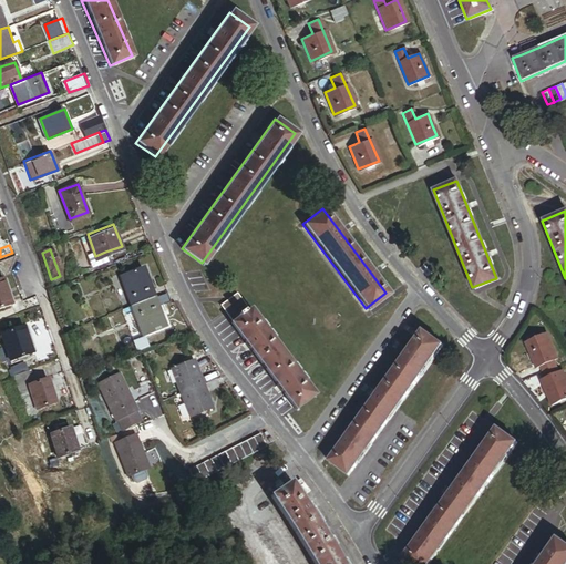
[(84,253),(89,265),(107,258),(105,252),(95,256),(93,249),(84,253)]
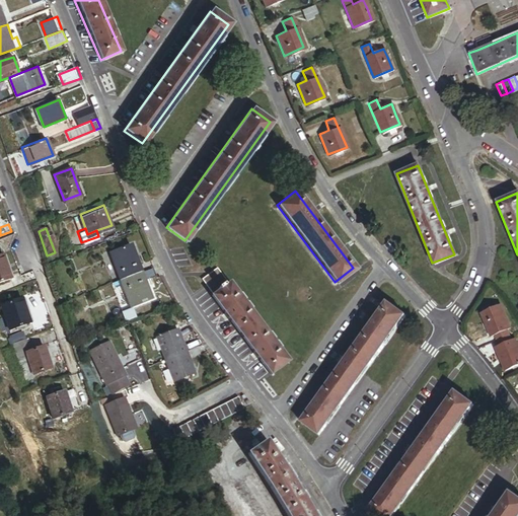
[(123,277),(143,270),(134,242),(113,250),(123,277)]
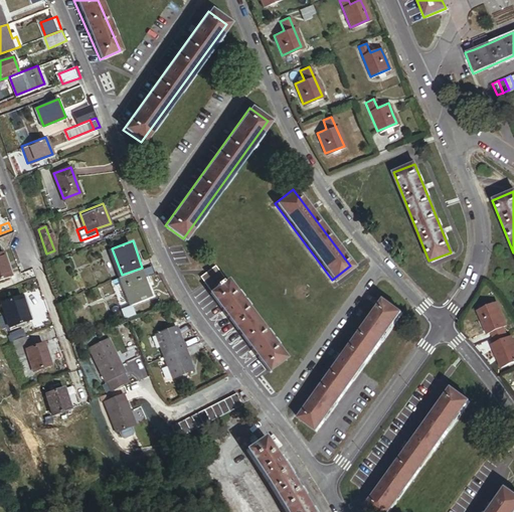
[(0,280),(9,277),(0,253),(0,252),(0,280)]
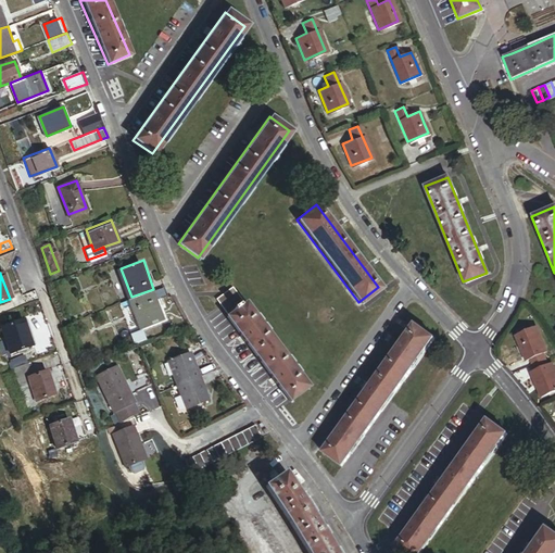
[(230,287),(214,299),(226,315),(242,303),(230,287)]
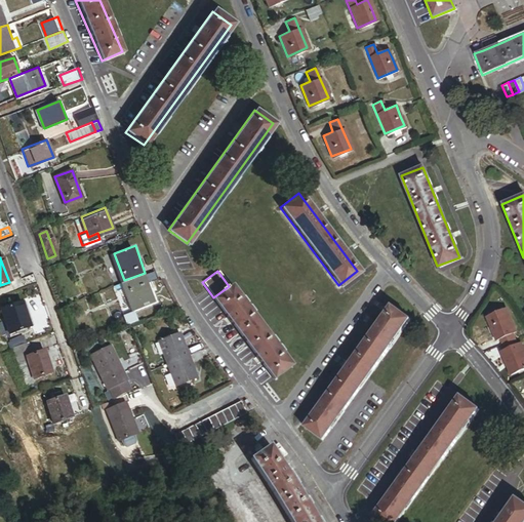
[(134,308),(155,300),(145,273),(124,280),(134,308)]
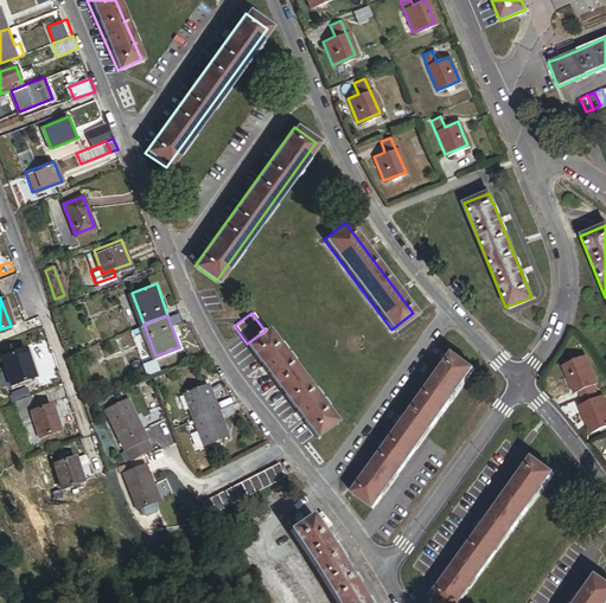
[(312,436),(333,421),(266,329),(265,331),(247,344),(244,346),(312,436)]
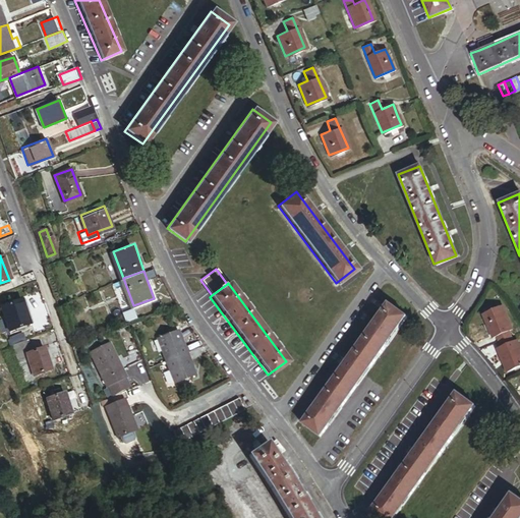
[(9,335),(31,326),(20,301),(0,308),(0,311),(4,321),(9,335)]
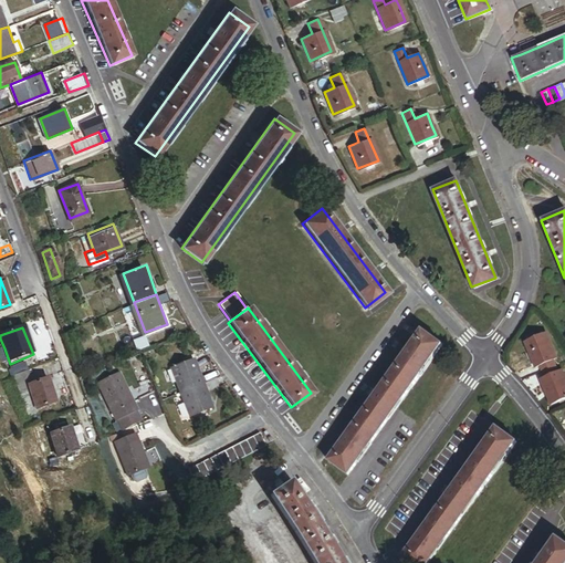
[(325,460),(345,475),(438,344),(419,330),(325,460)]
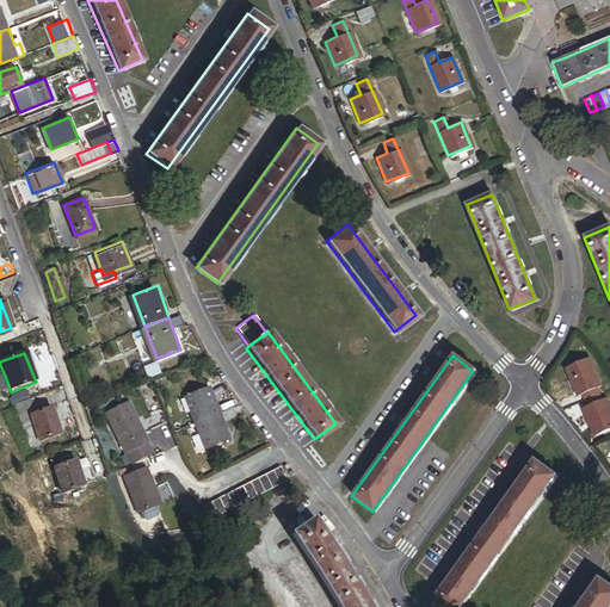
[(580,392),(583,400),(596,394),(593,386),(598,384),(587,358),(564,367),(574,395),(580,392)]
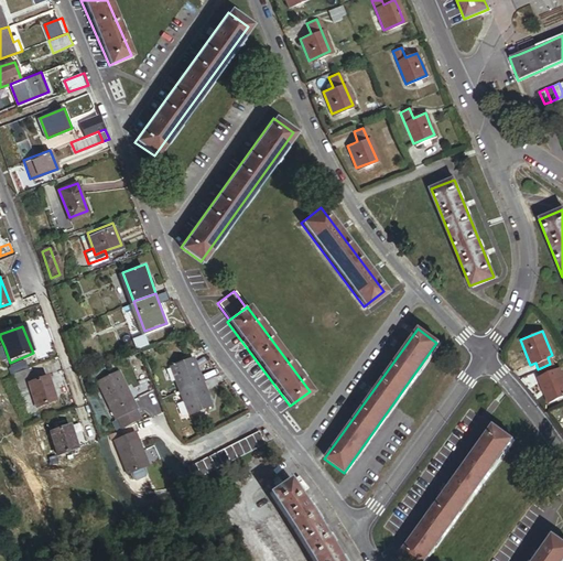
[(0,363),(1,366),(10,363),(4,347),(0,348),(0,363)]
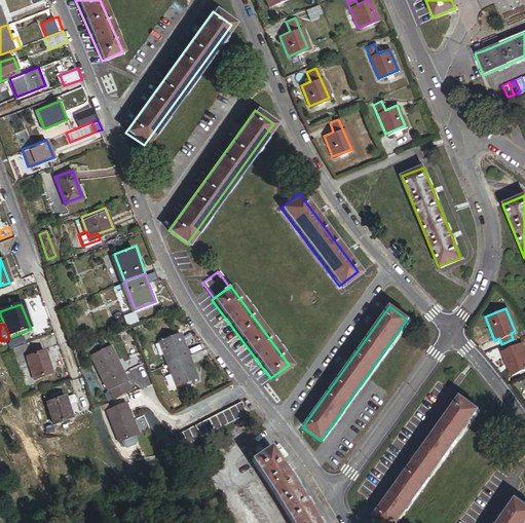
[(181,333),(162,339),(180,384),(197,377),(181,333)]
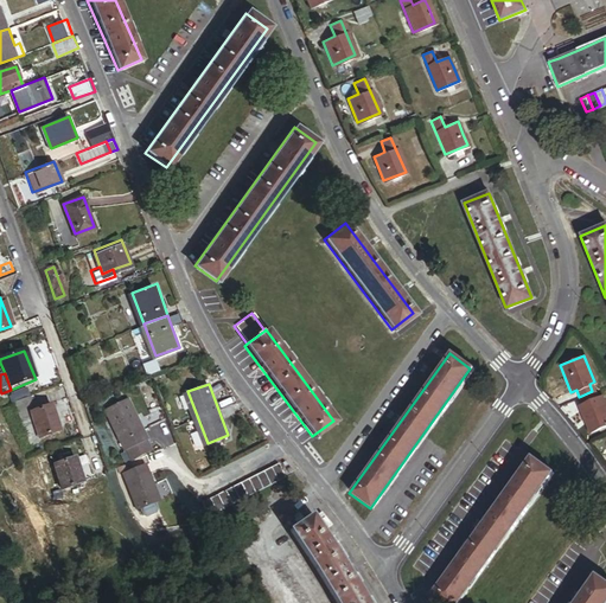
[(586,431),(605,422),(605,412),(599,396),(594,397),(592,391),(579,397),(581,403),(576,405),(586,431)]
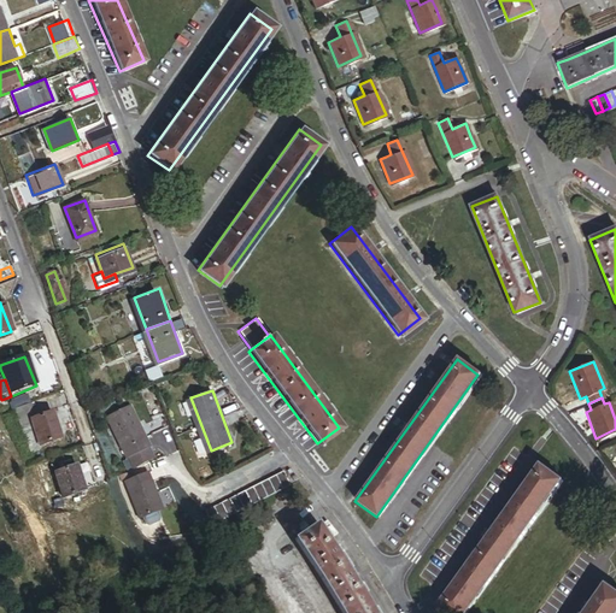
[(41,444),(62,437),(51,411),(34,418),(27,400),(11,406),(30,455),(44,451),(41,444)]
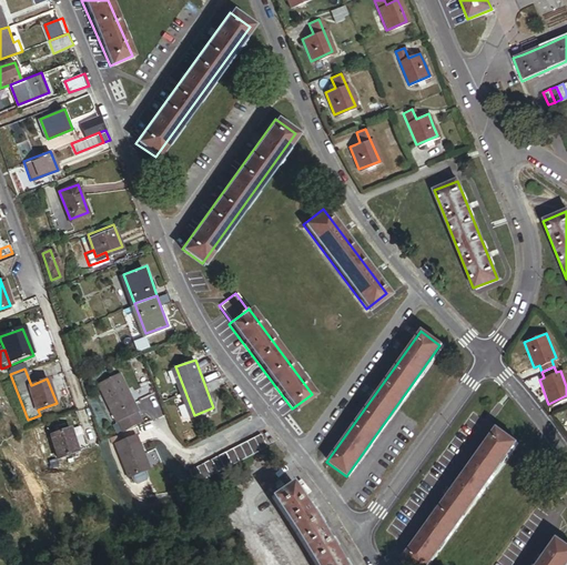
[(133,414),(134,414),(120,373),(100,380),(114,421),(115,421),(133,414)]
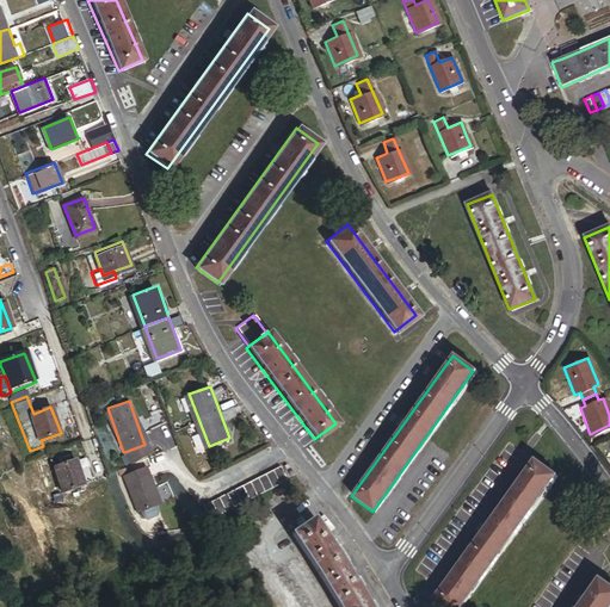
[(143,445),(124,452),(130,469),(149,462),(143,445)]
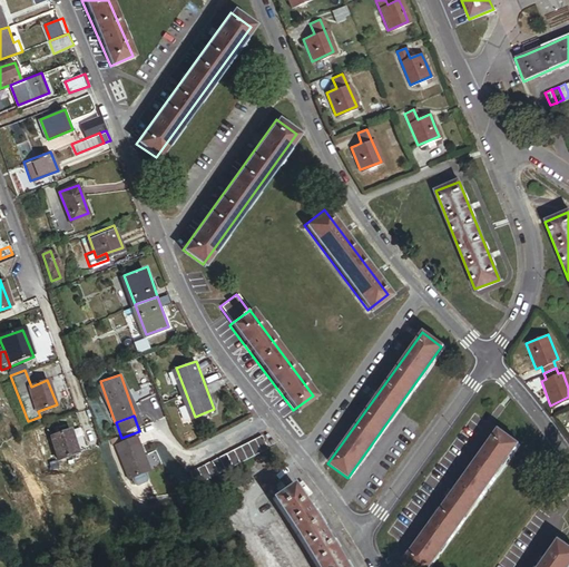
[(59,460),(79,452),(70,430),(50,438),(59,460)]
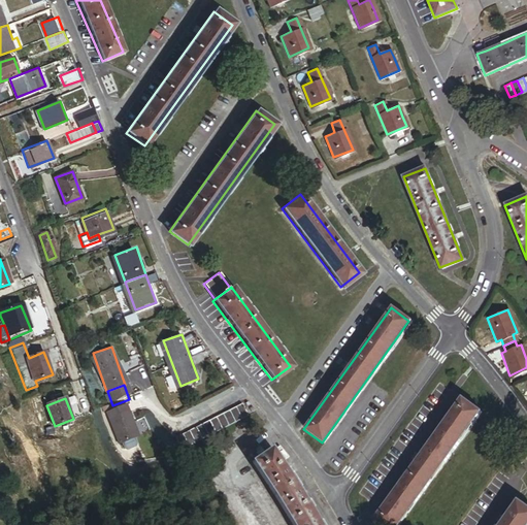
[(372,519),(381,524),(395,524),(479,412),(460,398),(372,519)]
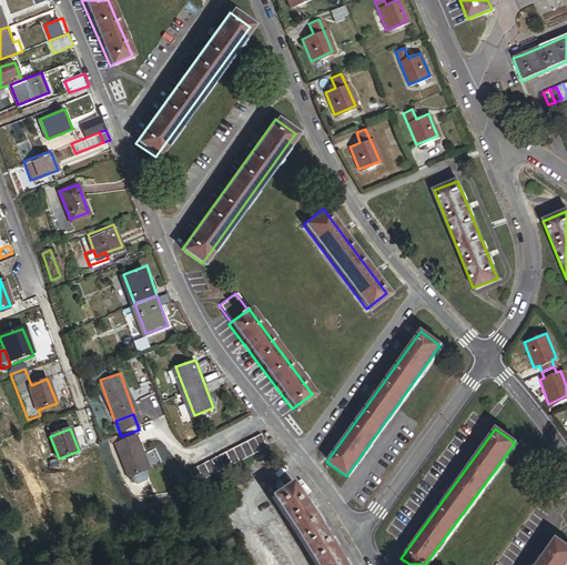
[(263,451),(270,447),(262,434),(255,437),(263,451)]
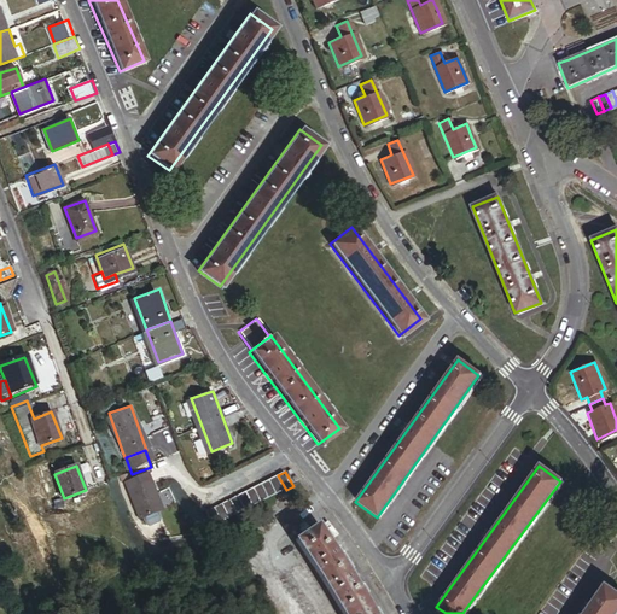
[(278,495),(286,490),(278,475),(269,480),(278,495)]
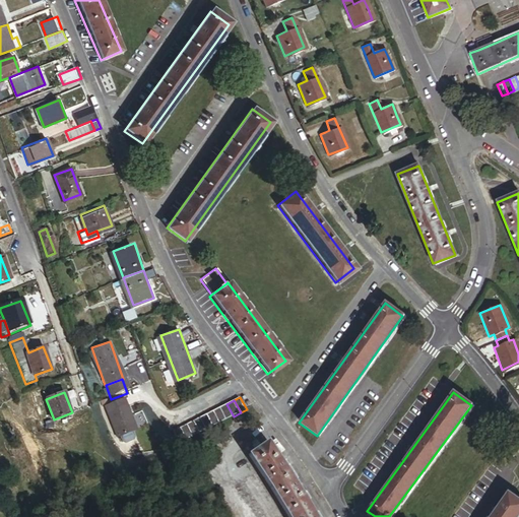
[(117,439),(136,433),(125,401),(107,408),(117,439)]
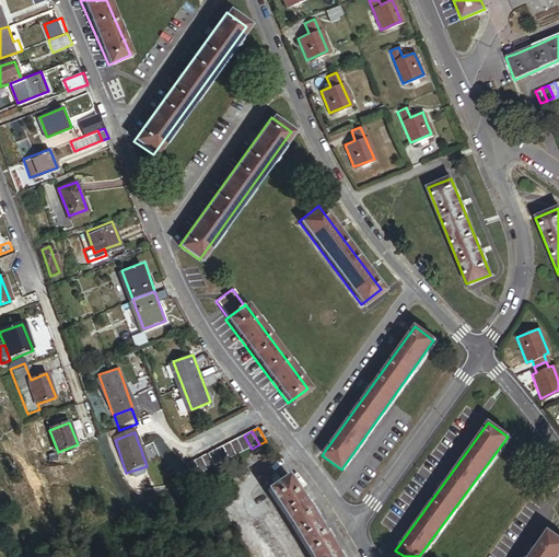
[(245,453),(252,449),(244,436),(237,439),(245,453)]
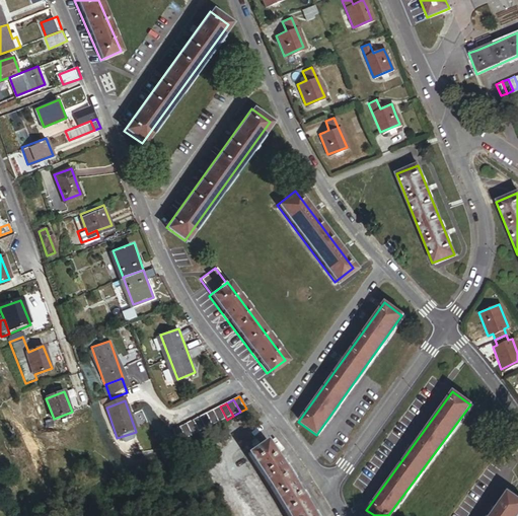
[(220,423),(227,420),(220,407),(213,411),(220,423)]
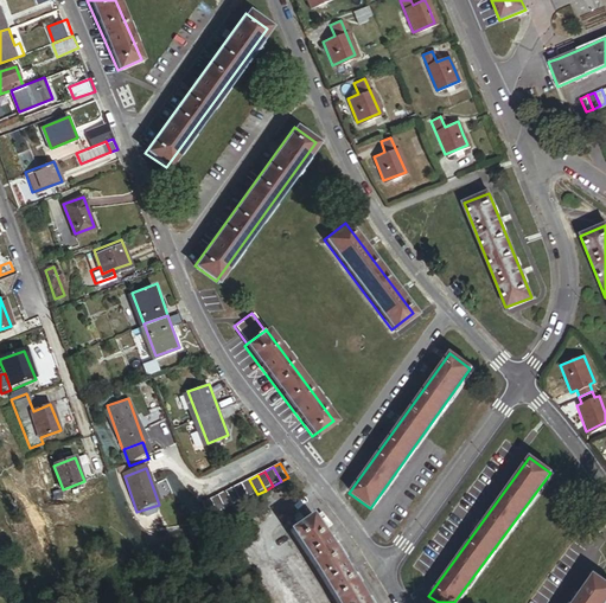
[(249,499),(257,494),(249,480),(242,485),(249,499)]
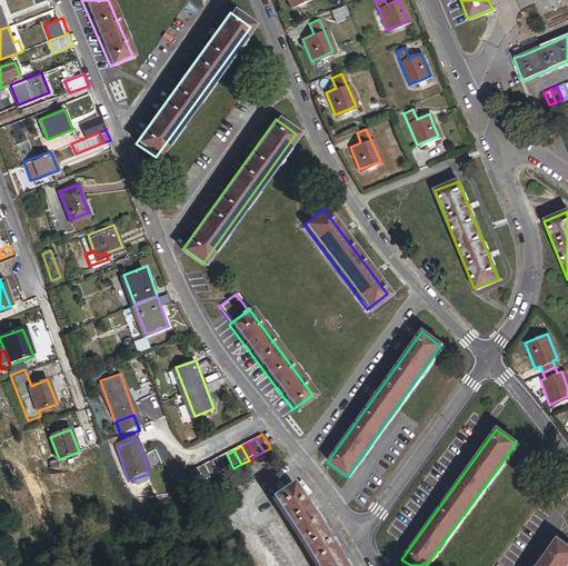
[(227,473),(233,468),(227,455),(219,458),(227,473)]
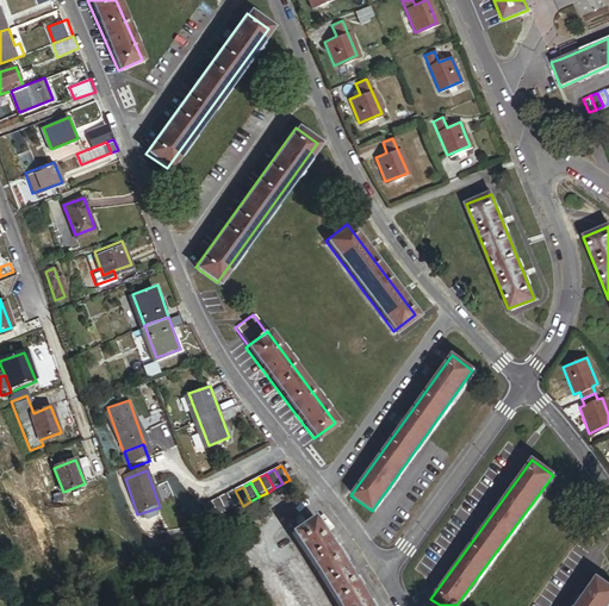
[(235,510),(243,506),(235,491),(228,495),(235,510)]
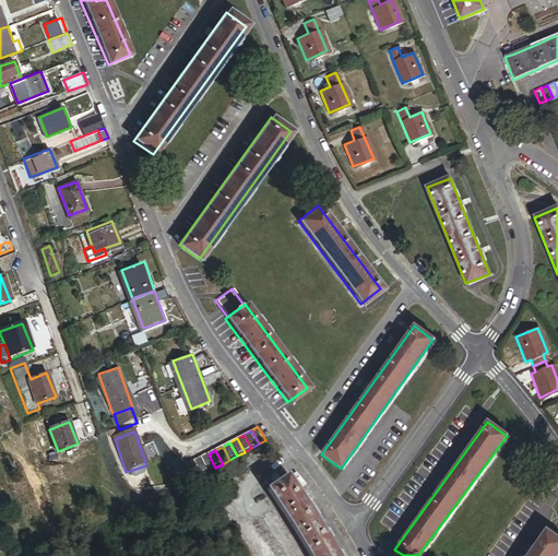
[(209,472),(215,468),(209,454),(201,459),(209,472)]
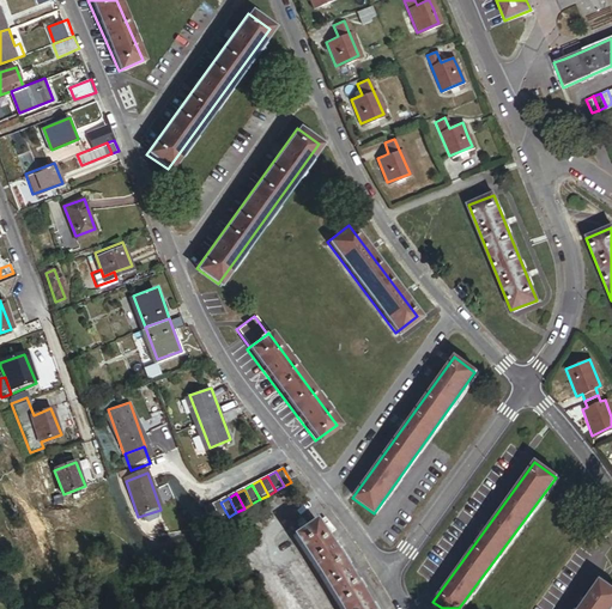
[(220,522),(229,517),(220,503),(212,506),(220,522)]
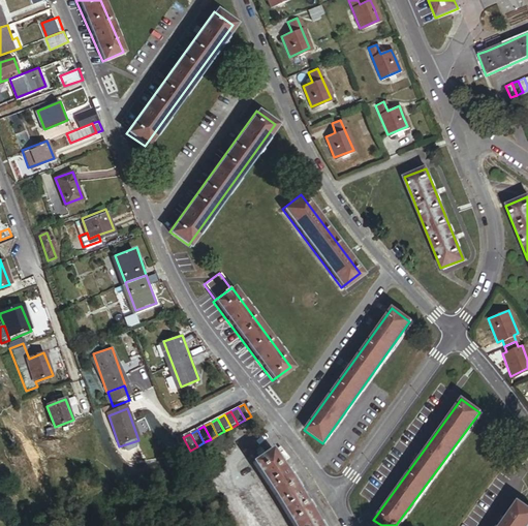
[(184,454),(190,451),(183,437),(177,441),(184,454)]
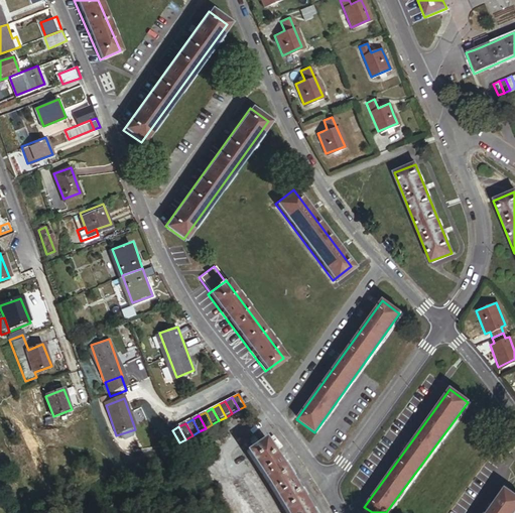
[(275,486),(292,474),(272,442),(254,455),(275,486)]
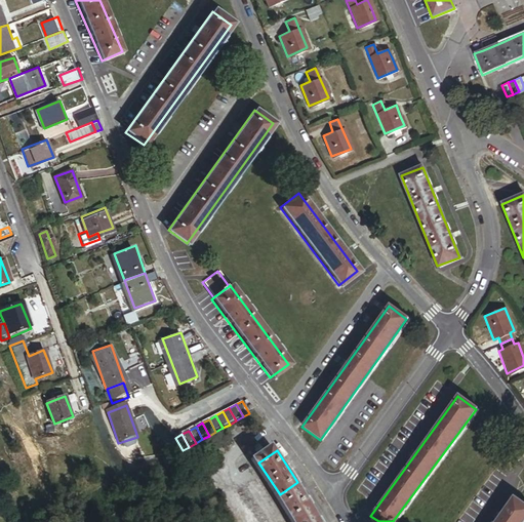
[(295,521),(307,521),(318,516),(297,482),(280,494),(295,521)]
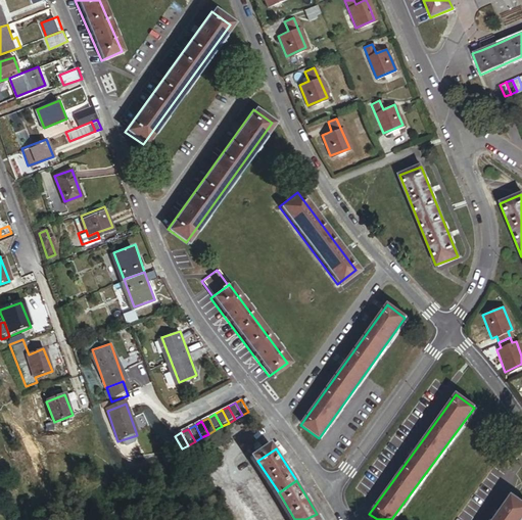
[(493,519),(520,519),(521,518),(521,503),(512,495),(493,519)]
